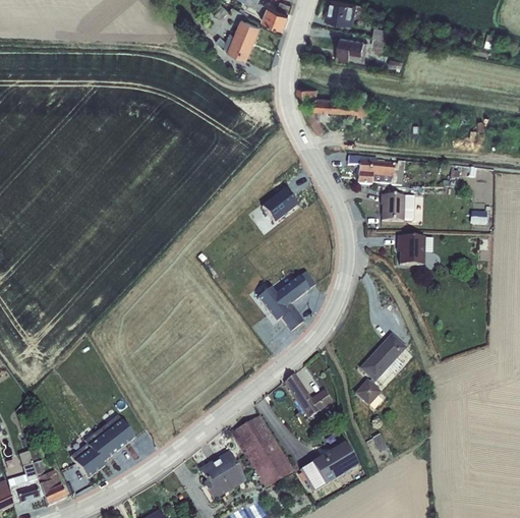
[(246,0),(265,10),(262,17),(283,25),(288,11),(268,3),(264,0),(246,0)]
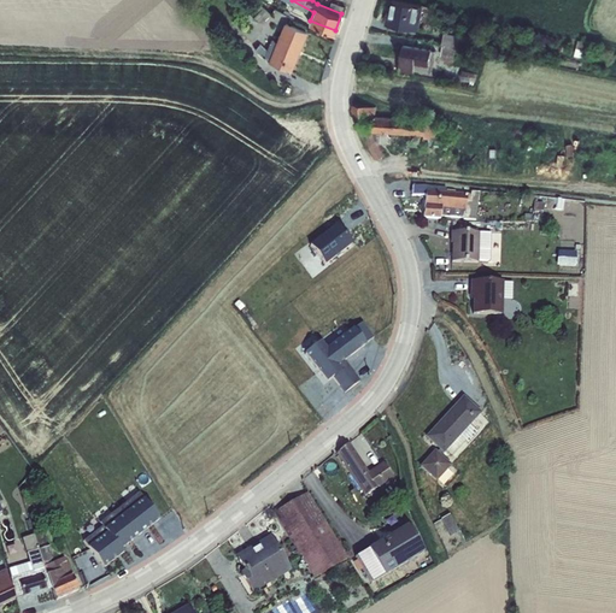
[(330,0),(328,7),(344,12),(346,5),(345,4),(346,4),(338,0),(330,0)]
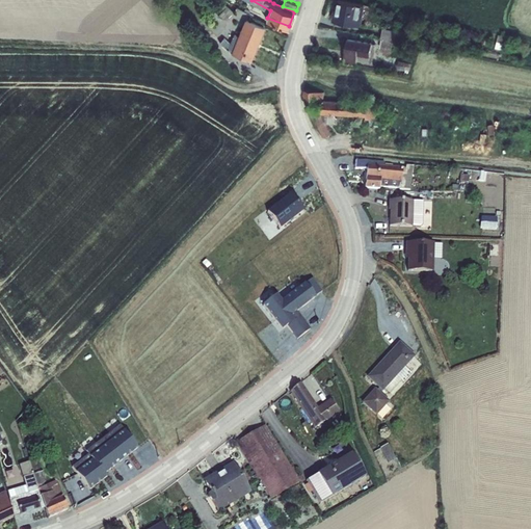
[(336,0),(333,18),(363,23),(366,3),(351,0),(336,0)]
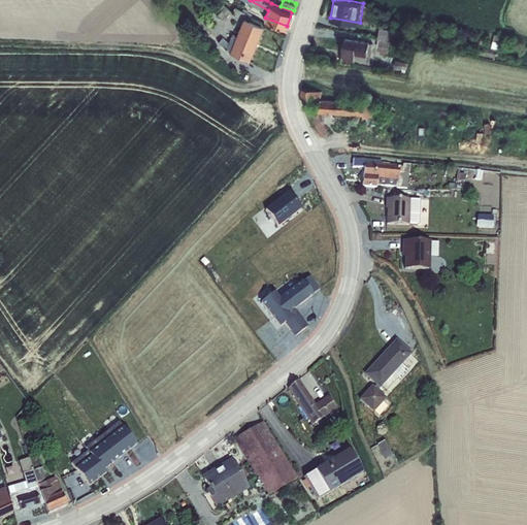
[(223,34),(219,39),(231,50),(230,50),(250,58),(264,25),(243,17),(237,33),(233,31),(229,39),(223,34)]
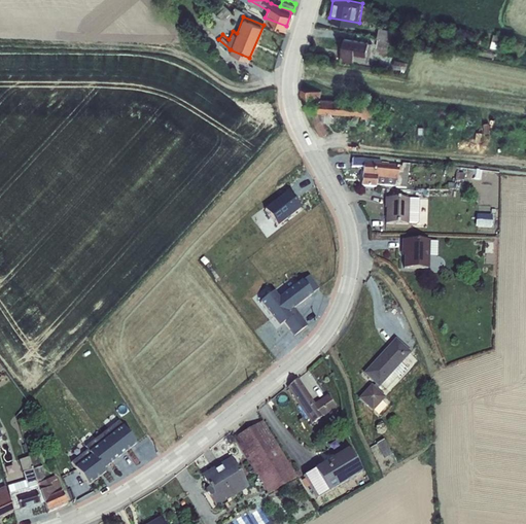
[(379,34),(391,36),(402,39),(405,29),(381,25),(379,34)]
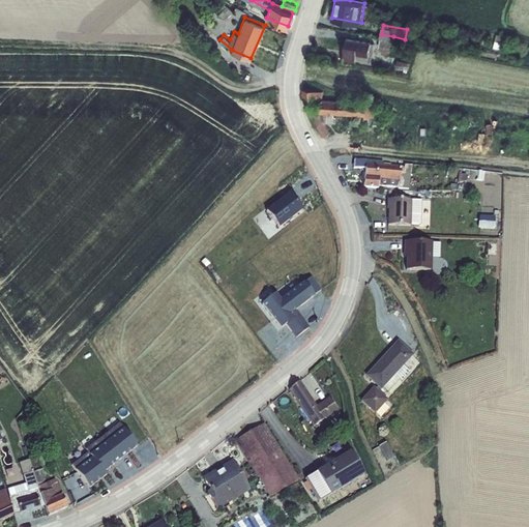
[(393,36),(381,34),(379,46),(391,48),(393,36)]
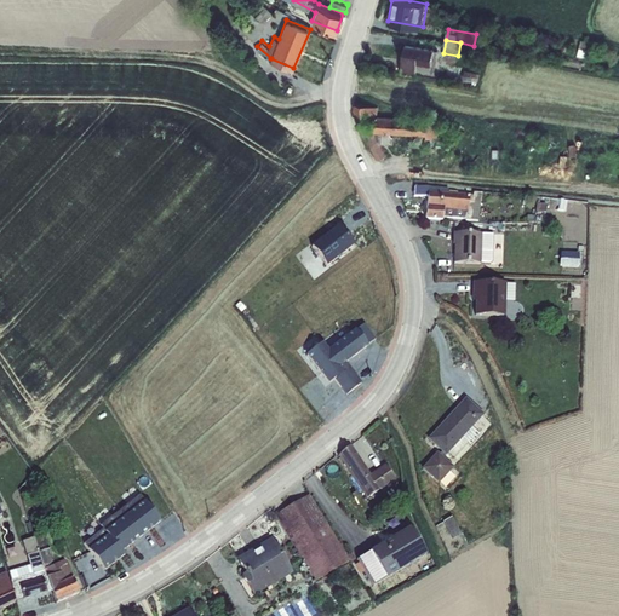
[(406,41),(402,70),(417,73),(417,68),(431,70),(433,68),(435,69),(436,63),(440,64),(442,49),(435,47),(435,46),(406,41)]
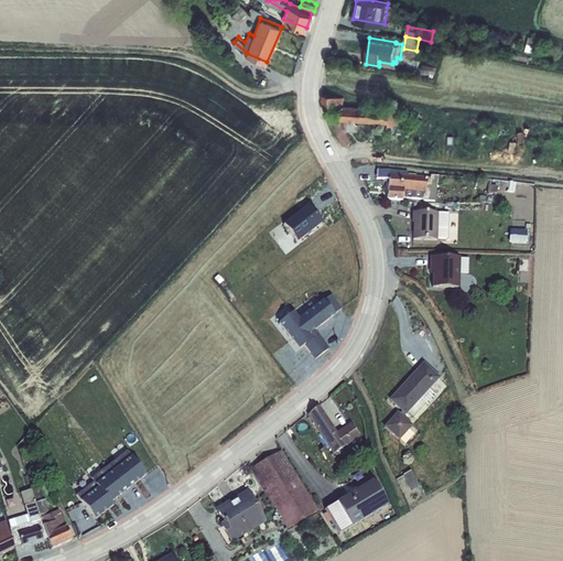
[(423,62),(423,69),(437,72),(439,64),(423,62)]
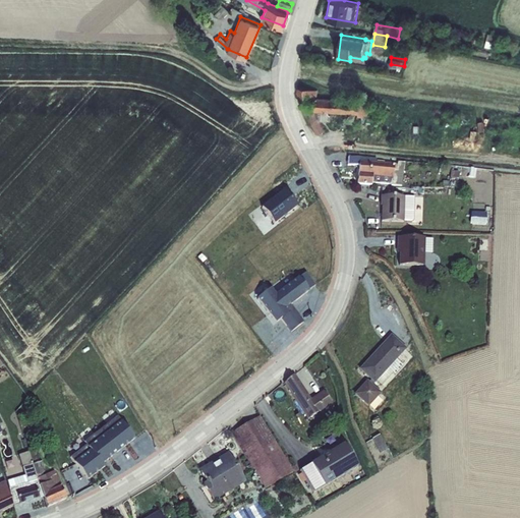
[(319,88),(298,85),(299,90),(301,101),(310,100),(309,108),(312,120),(318,132),(326,128),(321,118),(318,109),(359,111),(359,114),(370,114),(371,99),(360,98),(319,95),(319,88)]
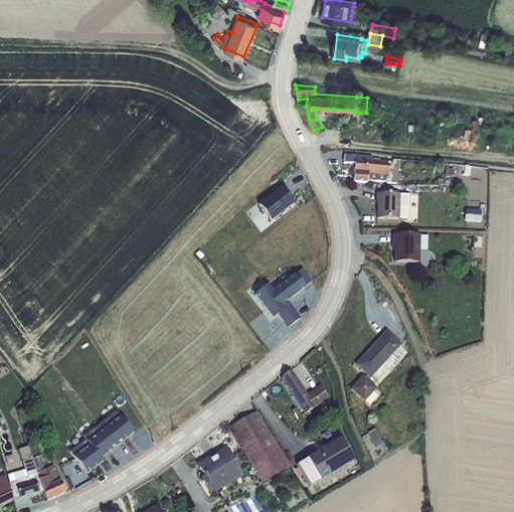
[(344,153),(344,161),(355,161),(353,179),(368,180),(368,178),(387,180),(387,181),(397,181),(399,165),(400,165),(400,158),(393,157),(393,160),(390,159),(372,157),(372,154),(344,153)]
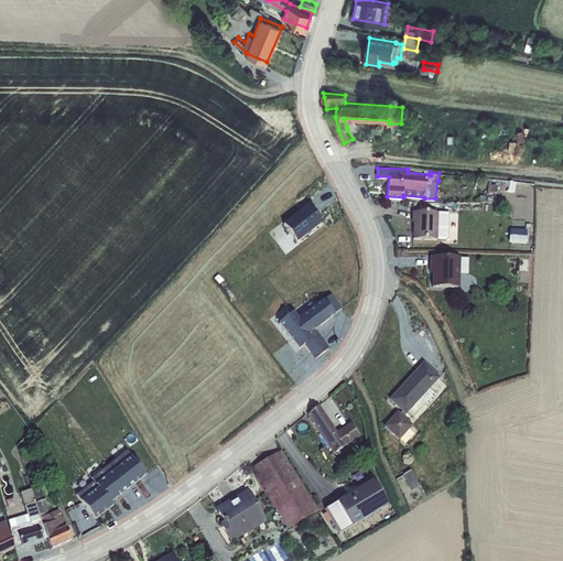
[(482,193),(480,200),(487,200),(487,198),(494,198),(494,191),(498,191),(498,183),(489,183),(489,194),(482,193)]
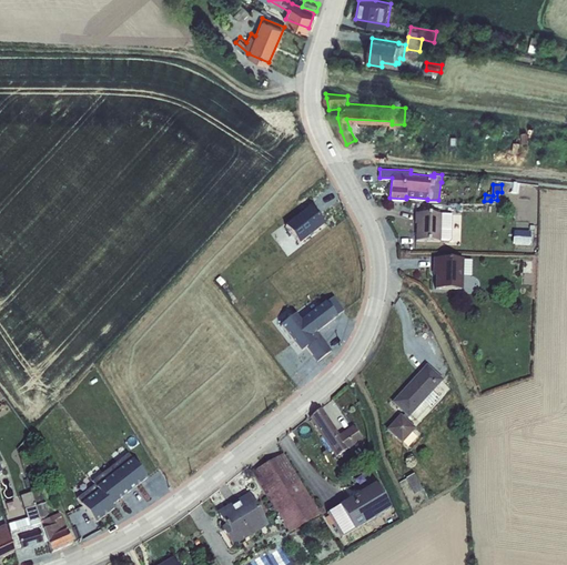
[(284,228),(300,245),(324,226),(310,208),(284,228)]
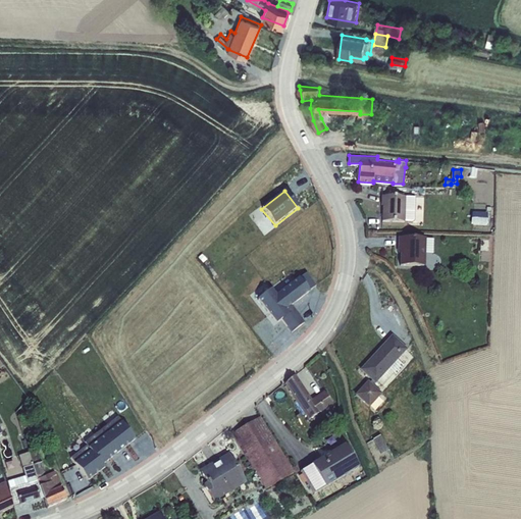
[(381,194),(381,203),(382,203),(382,219),(405,219),(416,219),(416,210),(416,194),(406,194),(381,194)]
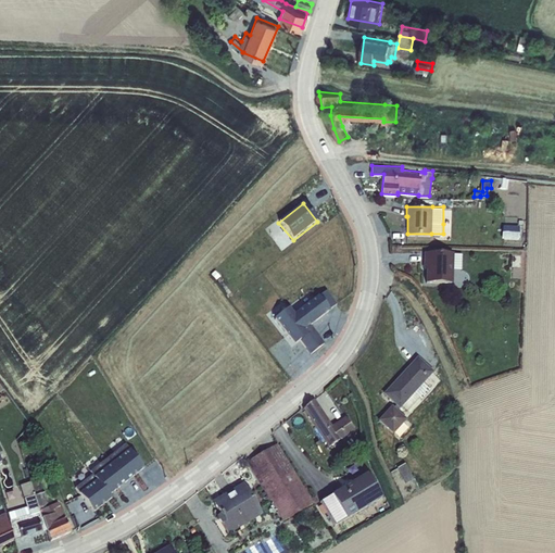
[(506,225),(506,237),(525,237),(525,228),(519,228),(519,225),(522,225),(522,220),(506,220),(506,225)]
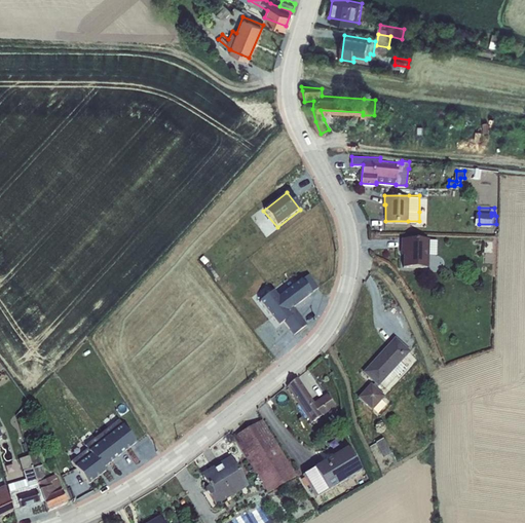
[(402,236),(401,253),(404,253),(403,265),(428,266),(429,237),(402,236)]
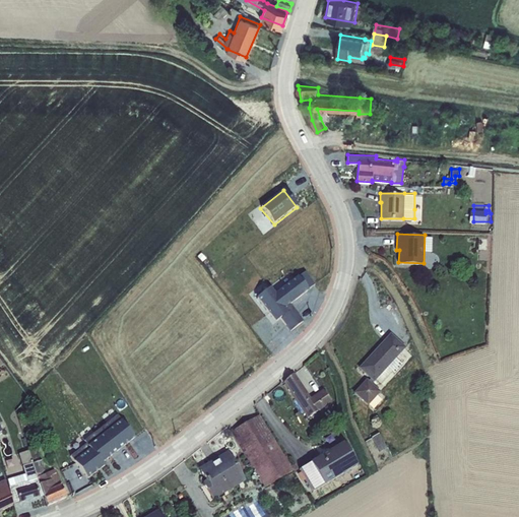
[(272,284),(258,296),(276,320),(282,316),(292,329),(305,319),(292,302),(311,287),(310,286),(316,281),(307,269),(277,292),(272,284)]
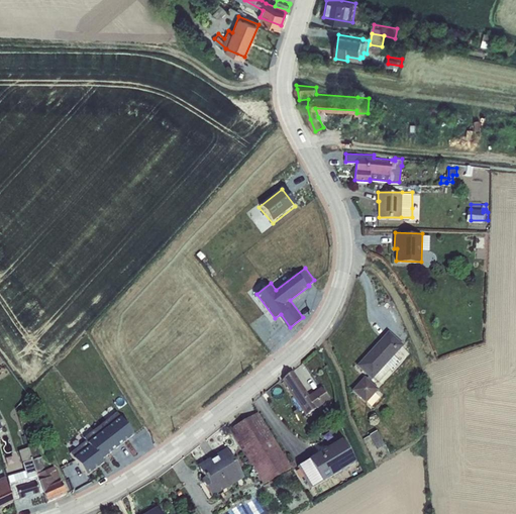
[(365,375),(351,389),(366,402),(379,388),(370,379),(372,378),(374,376),(379,380),(390,368),(386,364),(404,343),(389,329),(356,364),(369,375),(367,377),(365,375)]
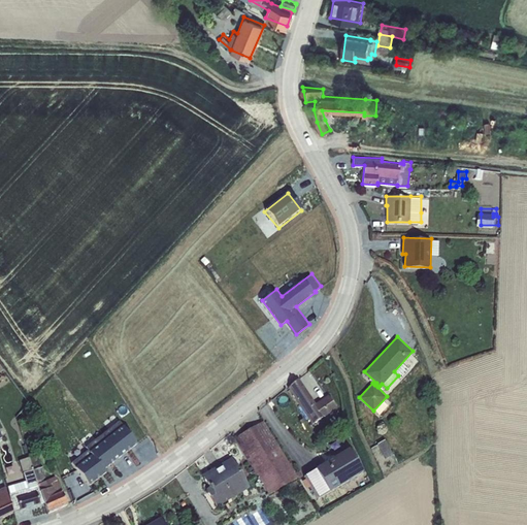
[(299,376),(288,386),(313,423),(324,415),(324,416),(337,406),(329,393),(316,401),(299,376)]
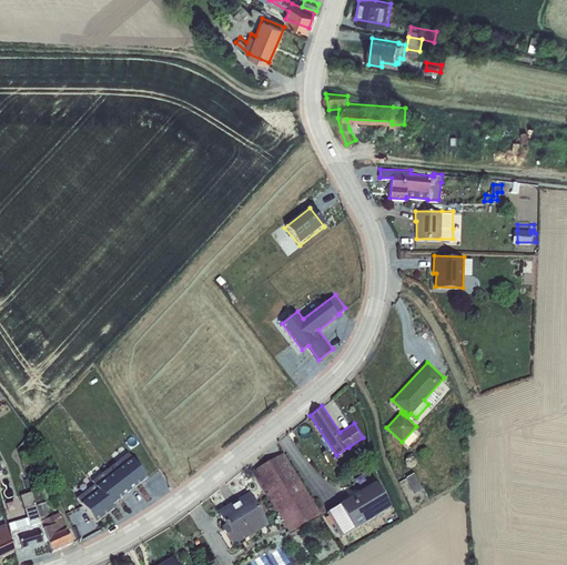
[(284,451),(252,470),(289,530),(321,512),(284,451)]
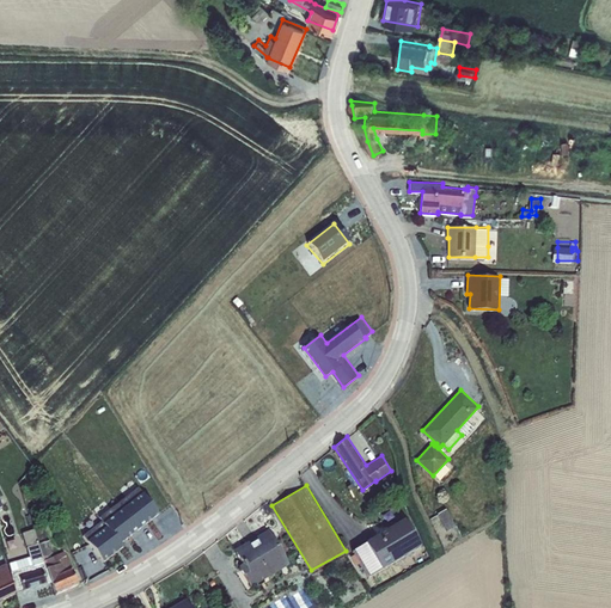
[(104,519),(85,534),(107,560),(126,545),(123,542),(160,513),(139,486),(102,515),(104,519)]
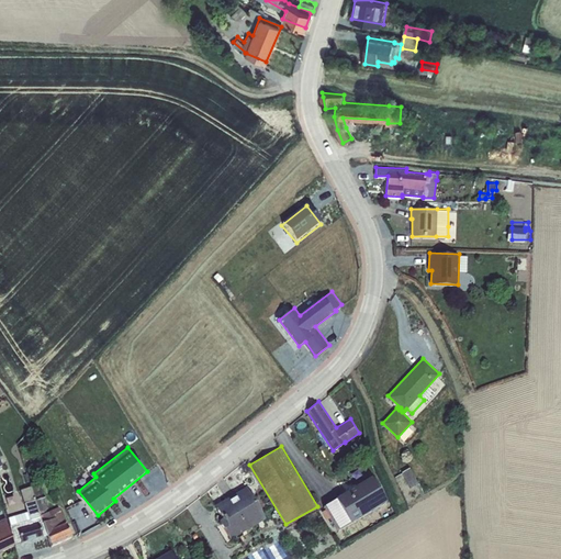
[(410,466),(402,470),(411,487),(419,482),(410,466)]
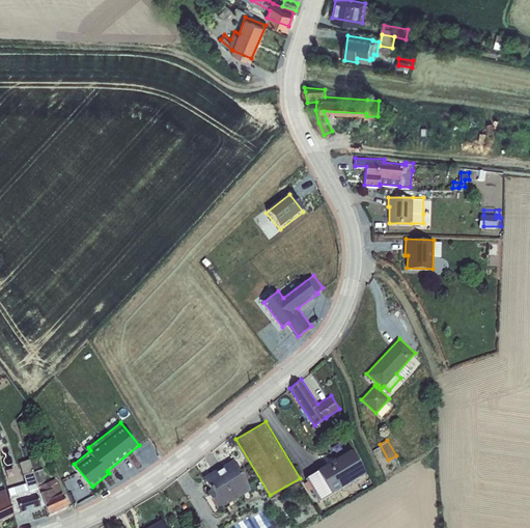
[(317,471),(307,477),(321,499),(331,493),(331,494),(365,473),(352,449),(317,470),(317,471)]
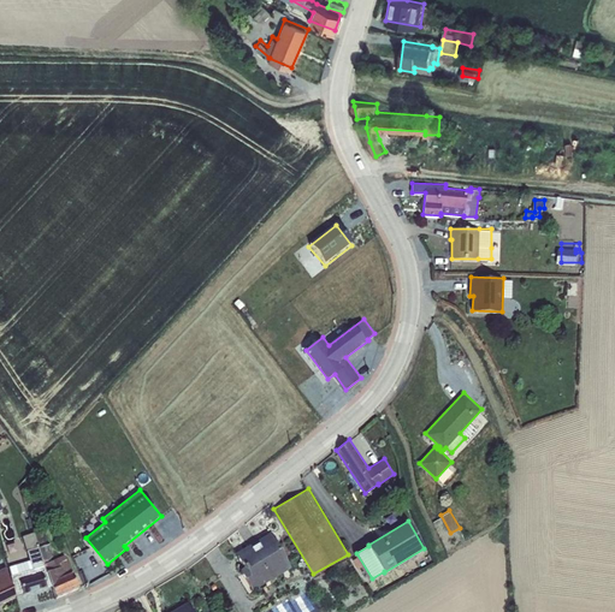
[(30,559),(9,565),(17,595),(24,593),(47,587),(47,586),(52,584),(46,571),(45,563),(43,559),(39,545),(34,532),(23,535),(30,559)]
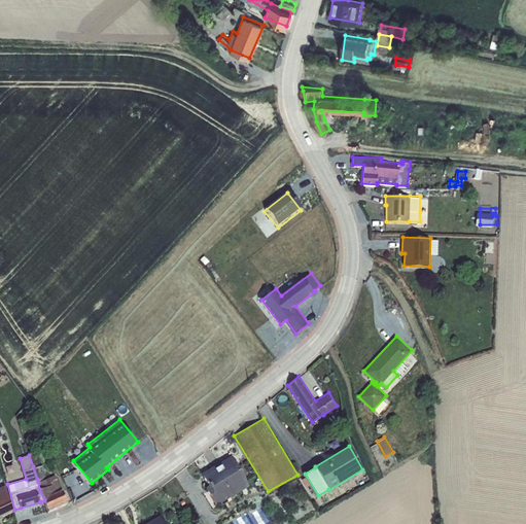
[(232,455),(202,473),(209,485),(206,487),(216,504),(249,485),(232,455)]
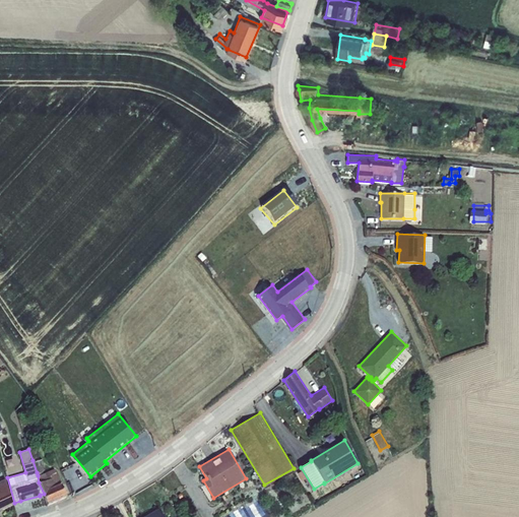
[(33,460),(37,472),(42,470),(39,464),(44,462),(43,458),(33,460)]
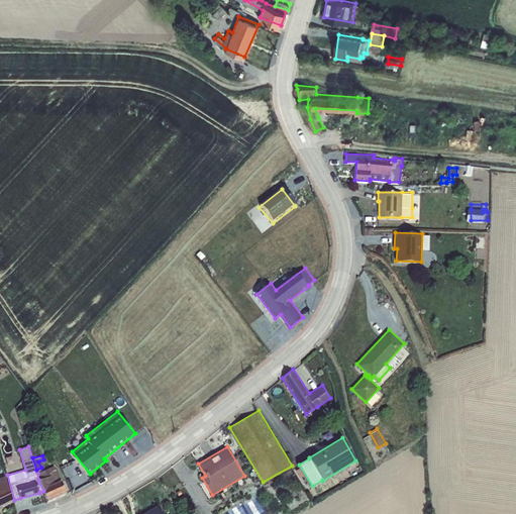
[(55,465),(37,473),(38,480),(43,491),(46,500),(66,492),(61,480),(55,465)]
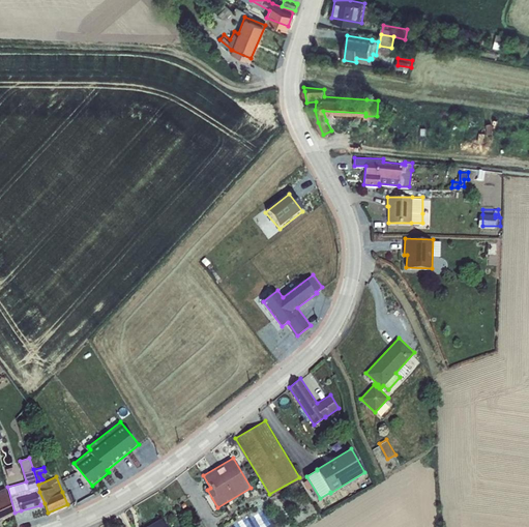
[(0,519),(13,513),(5,487),(0,489),(0,519)]
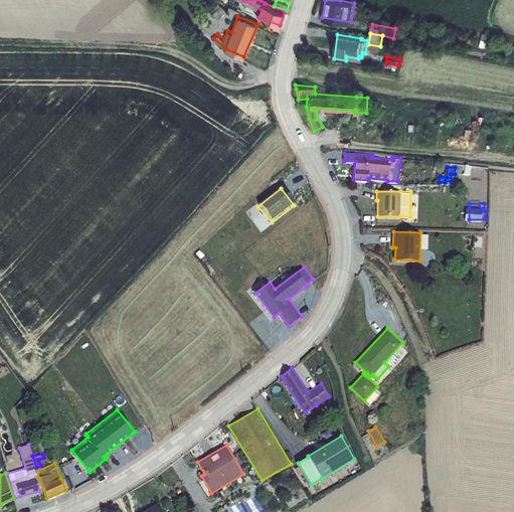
[(161,511),(157,503),(141,511),(161,511)]
